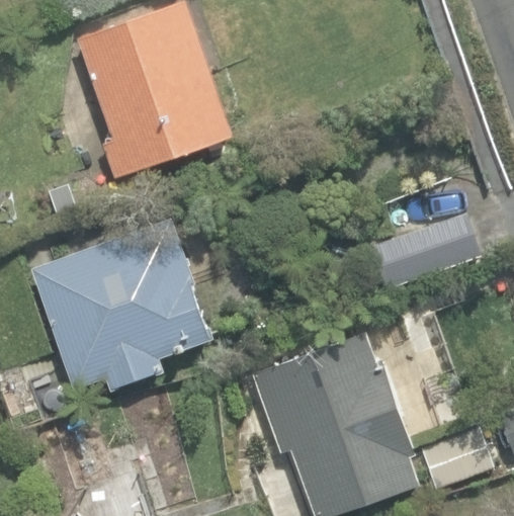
[(99,144),(112,180),(232,138),(183,1),(76,39),(111,140),(99,144)]
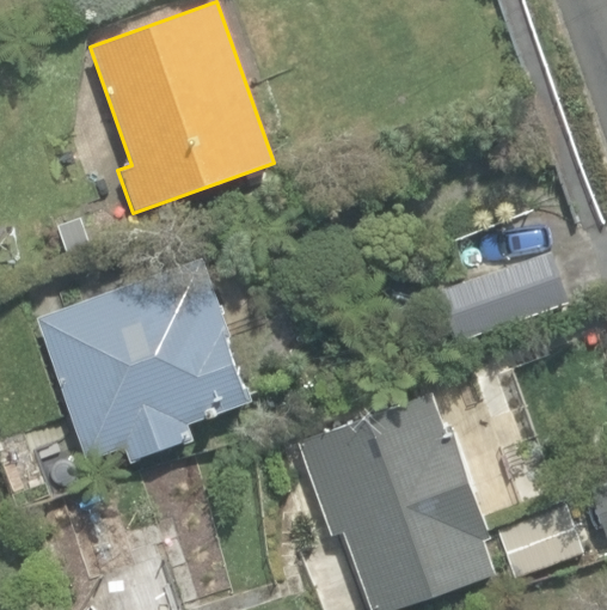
[(437,290),(457,343),(570,304),(535,206),(441,238),(457,282),(437,290)]
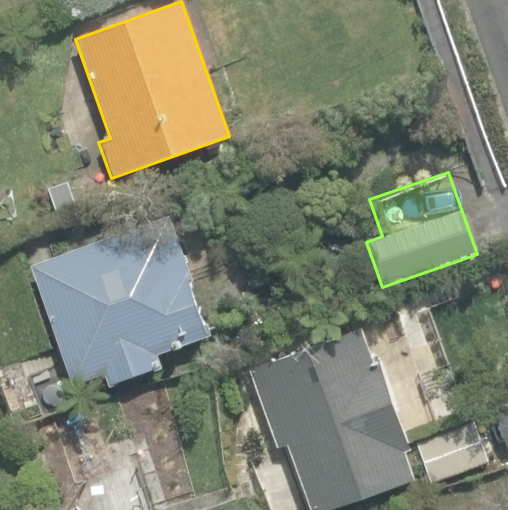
[(102,373),(107,386),(160,366),(155,354),(211,334),(188,272),(211,264),(193,216),(171,224),(168,215),(29,266),(72,384),(102,373)]
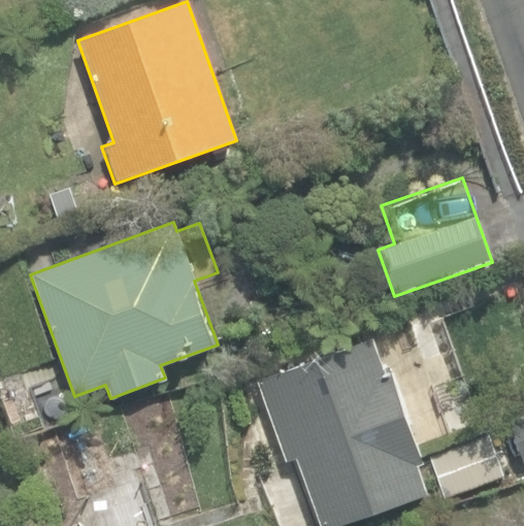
[(297,458),(322,525),(338,525),(429,493),(418,463),(424,460),(390,367),(385,369),(373,339),(256,382),(286,462),(297,458)]
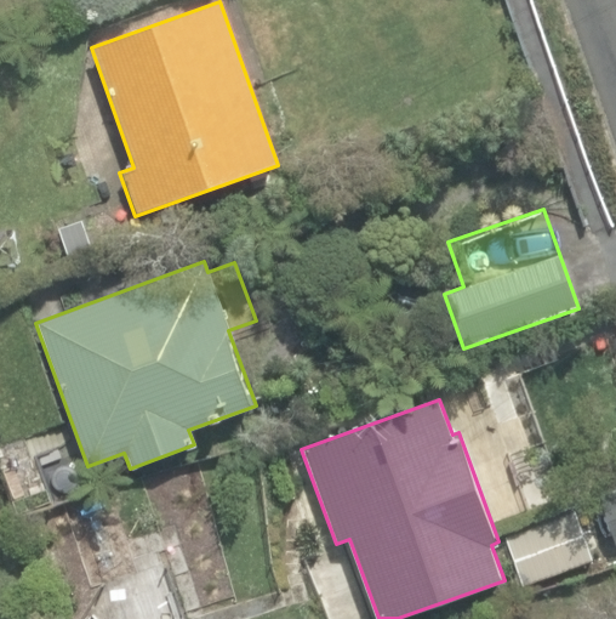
[(15,514),(45,503),(35,475),(6,484),(15,514)]
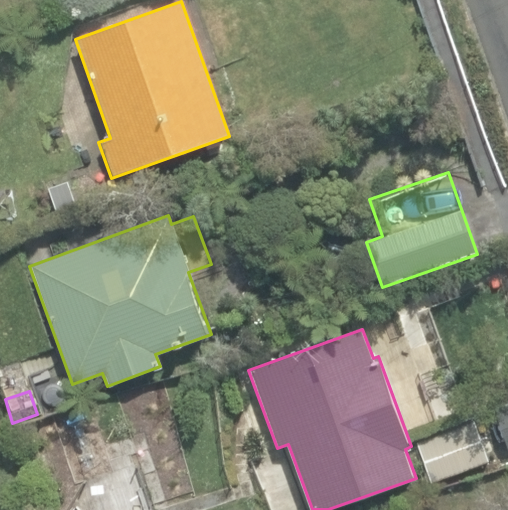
[(507,403),(495,408),(507,447),(507,403)]
